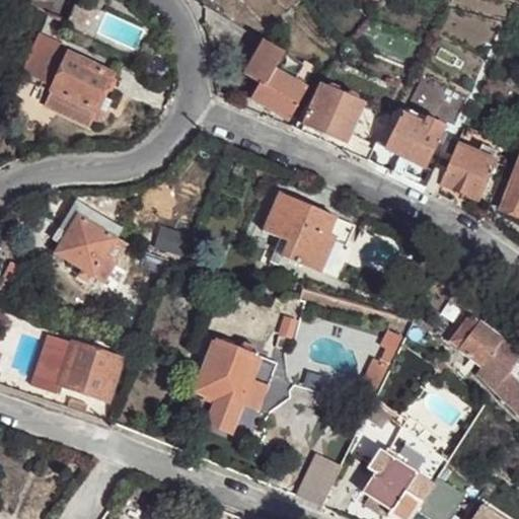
[(66,45),(40,33),(30,56),(55,68),(66,45)]
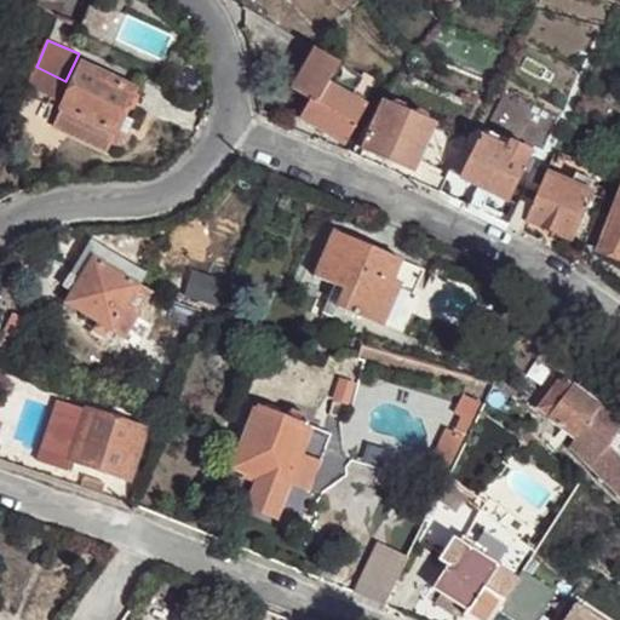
[(337,86),(346,74),(310,52),(302,67),(288,89),(299,92),(280,122),(343,148),(367,105),(337,86)]
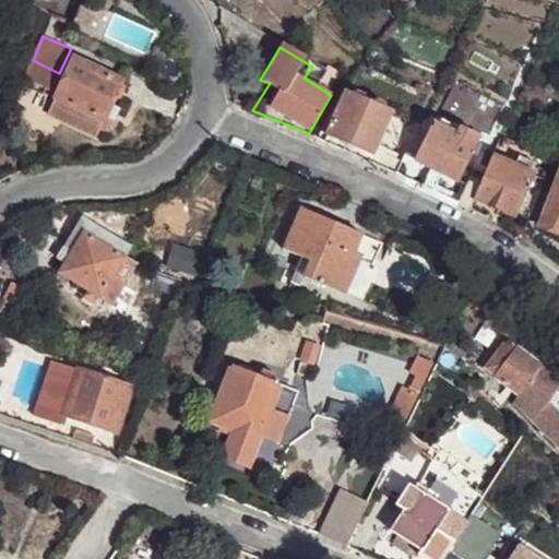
[(74,58),(57,96),(103,119),(122,81),(74,58)]
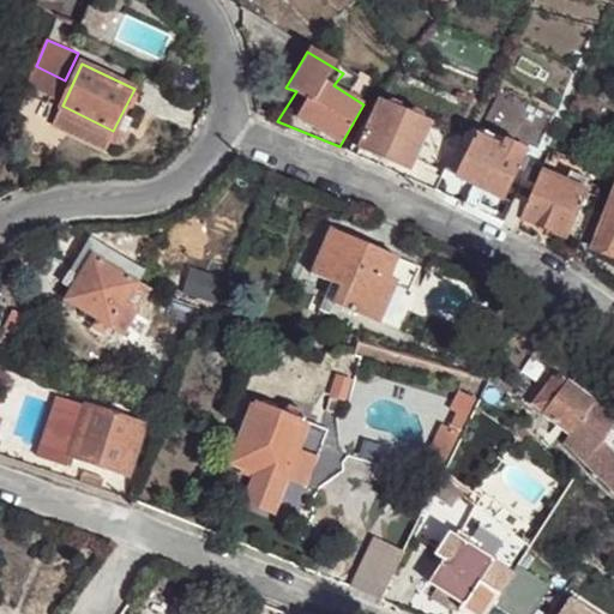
[(36,66),(29,85),(58,100),(65,80),(36,66)]
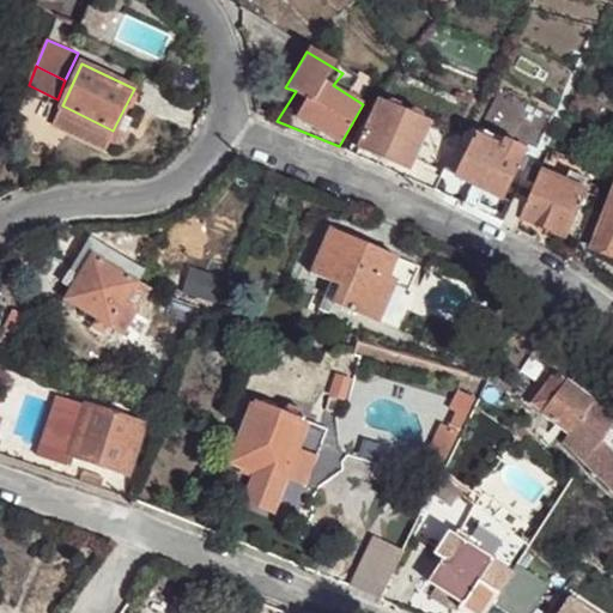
[(429,126),(380,104),(362,144),(411,168),(429,126)]
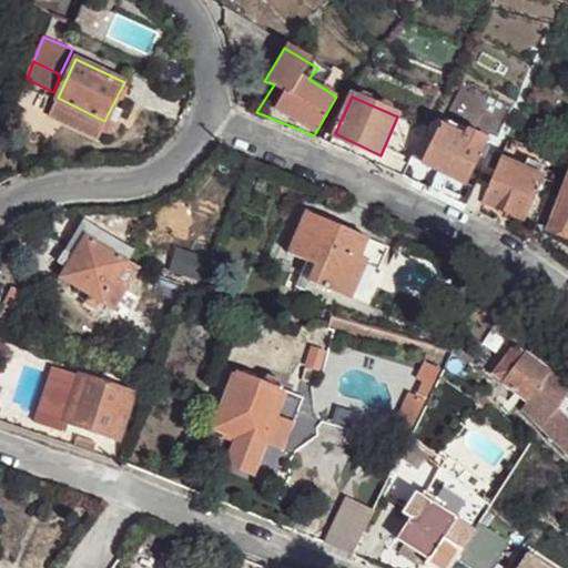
[(104,121),(58,98),(51,112),(99,135),(104,121)]
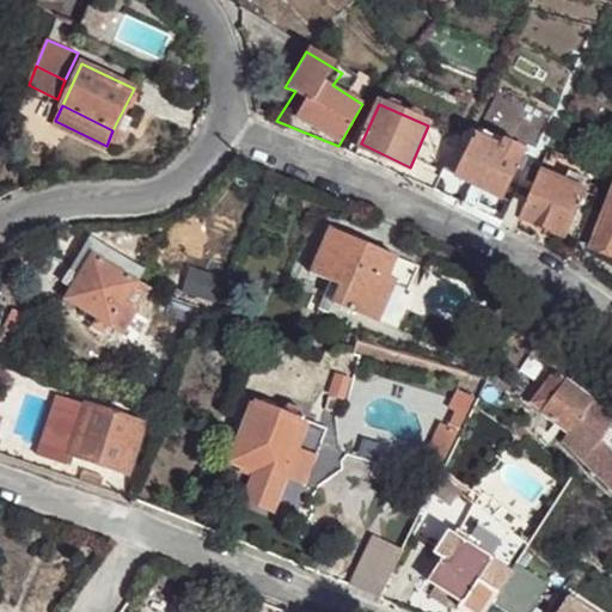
[(481,129),(475,136),(500,150),(505,141),(481,129)]
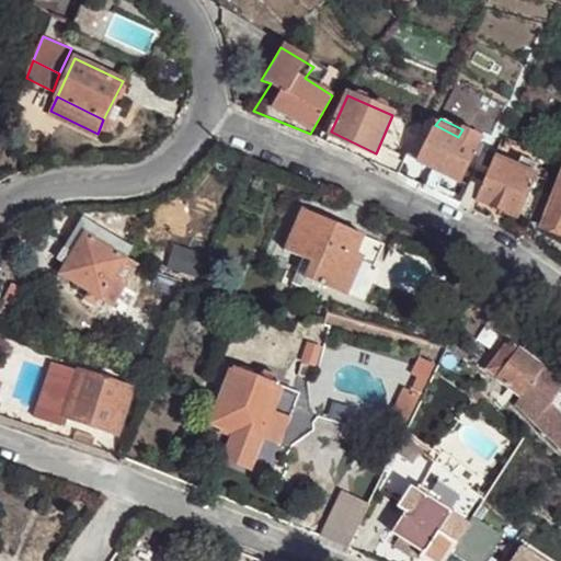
[(458,137),(435,125),(418,161),(459,183),(482,137),(462,129),(458,137)]
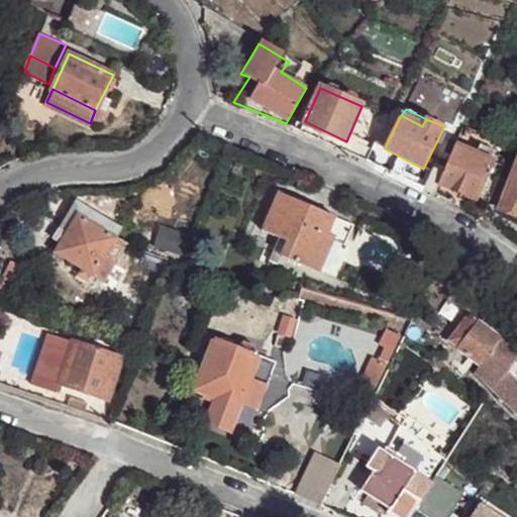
[(494,160),(454,143),(442,173),(438,183),(478,199),(494,160)]
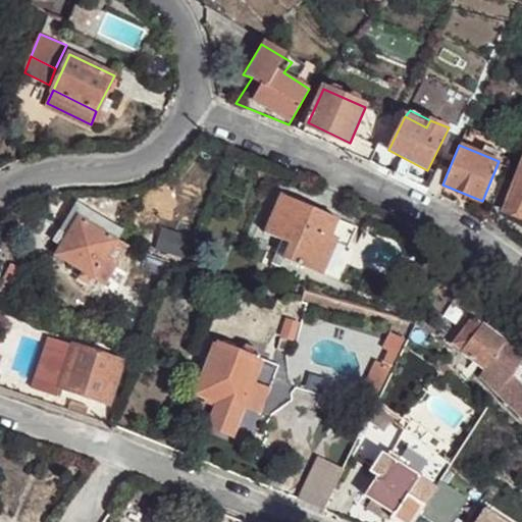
[(370,160),(375,151),(365,147),(360,156),(370,160)]
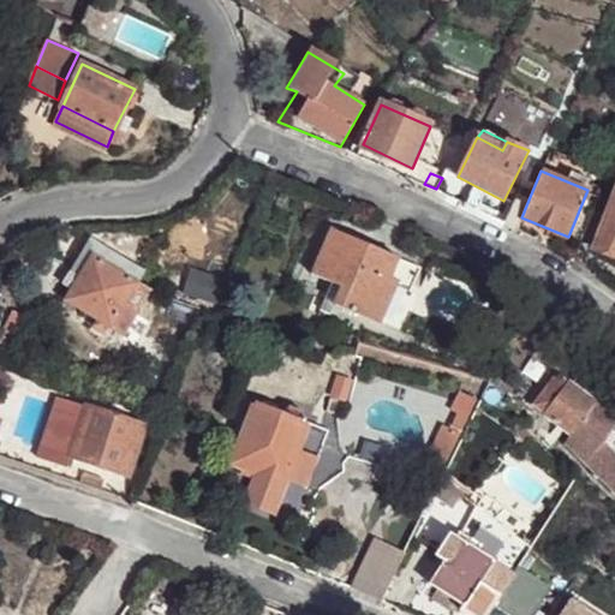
[(614,198),(595,249),(614,256),(614,198)]
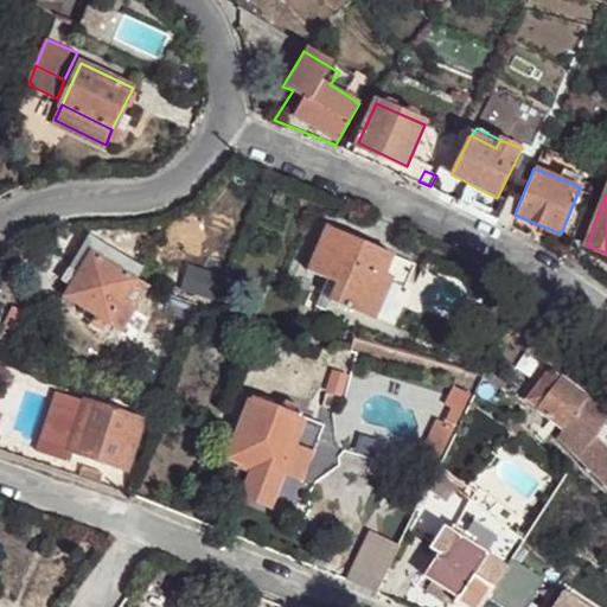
[(511,198),(498,219),(510,224),(515,215),(519,203),(511,198)]
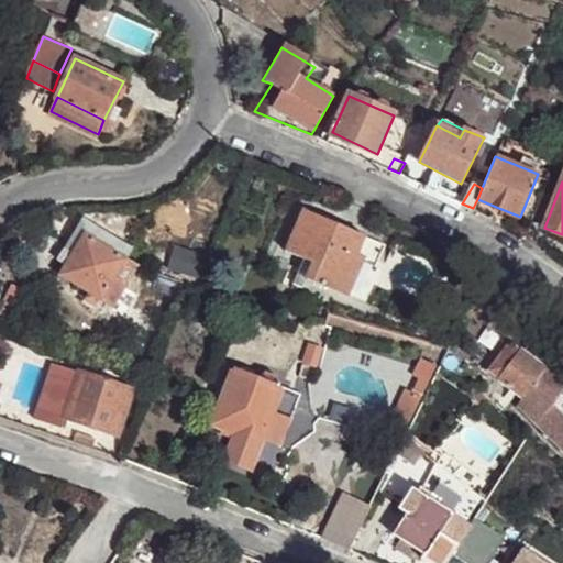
[(286,251),(307,261),(326,218),(304,208),(286,251)]
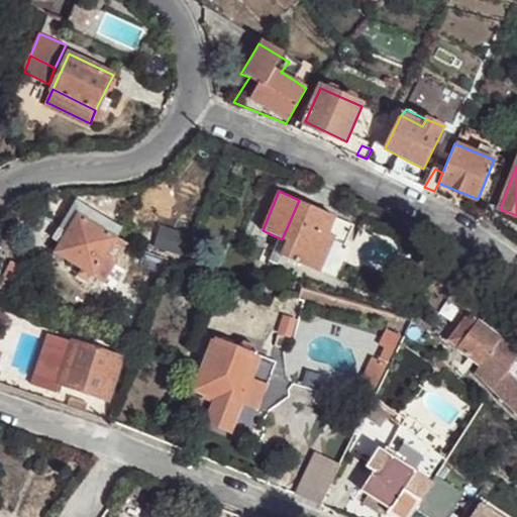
[(282,255),(299,264),(319,271),(334,236),(328,234),(336,217),(299,200),(282,239),(286,241),(282,255)]
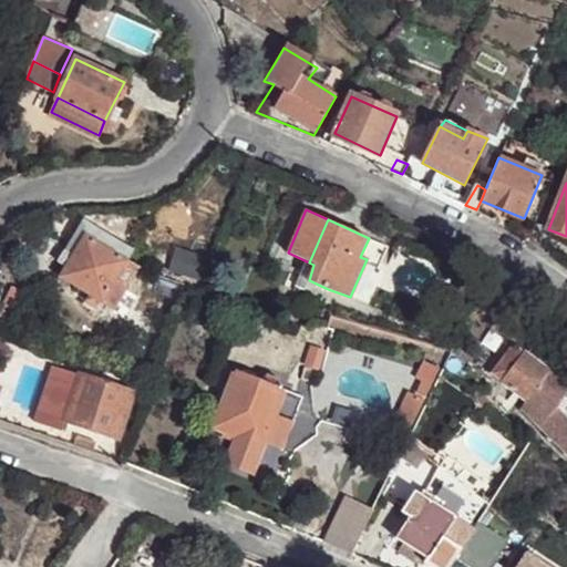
[(126,261),(84,236),(58,277),(100,303),(126,261)]
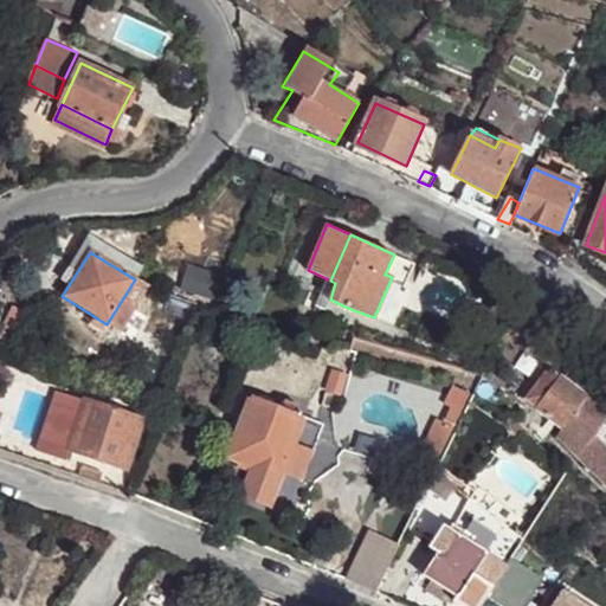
[(374,317),(389,323),(414,263),(394,255),(385,275),(392,277),(374,317)]
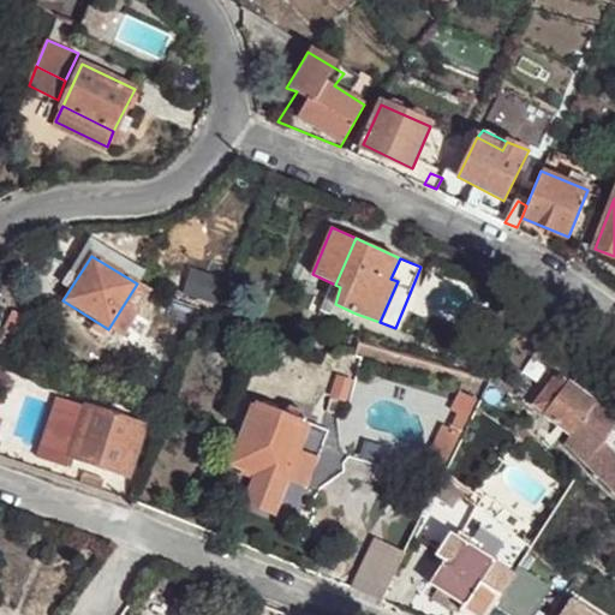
[(221,280),(192,270),(185,292),(214,300),(221,280)]
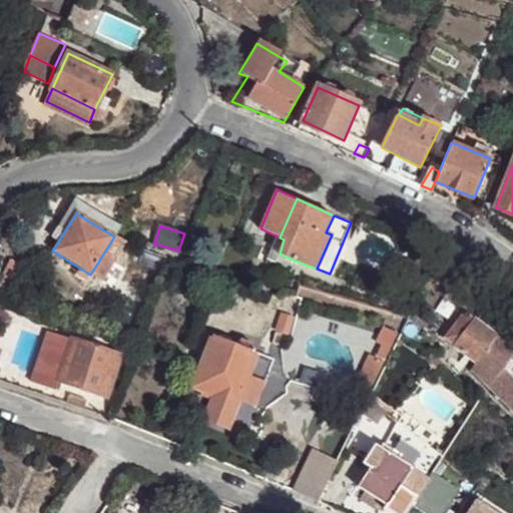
[(0,287),(7,291),(23,258),(14,253),(0,281),(0,287)]
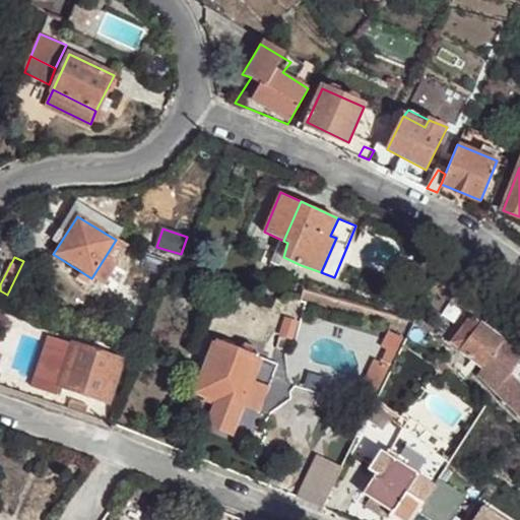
[(284,318),(278,335),(289,339),(296,321),(284,318)]
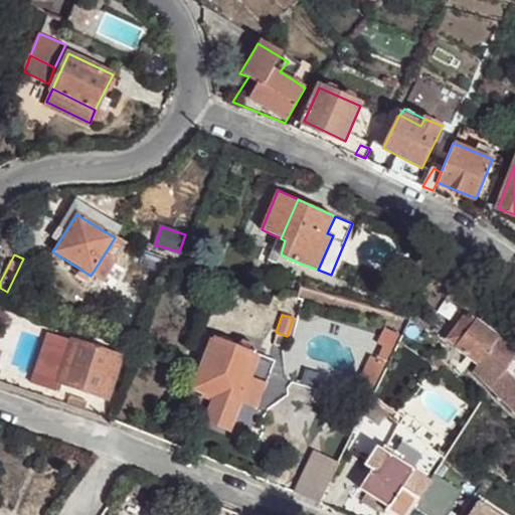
[(468,317),(449,343),(479,364),(475,373),(514,407),(514,378),(505,370),(514,356),(514,349),(498,338),(468,317)]
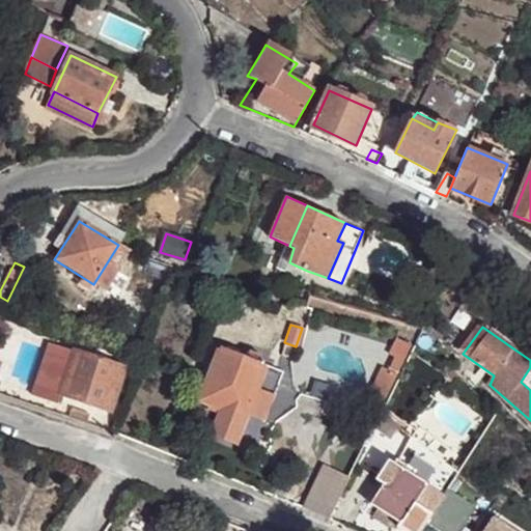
[(395,362),(389,374),(397,379),(411,350),(397,342),(389,359),(395,362)]
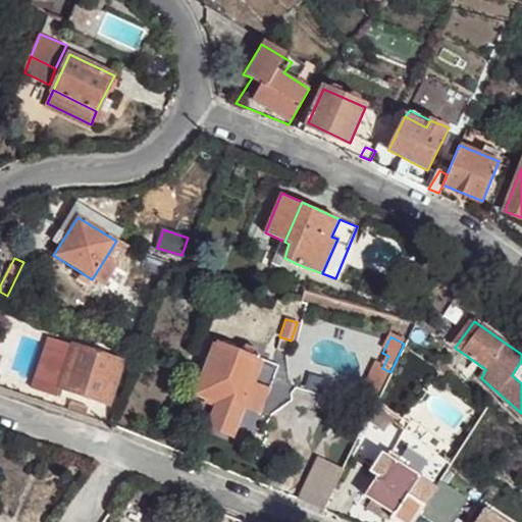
[(243,407),(254,380),(263,357),(257,355),(258,354),(257,347),(250,345),(247,343),(242,344),(240,348),(216,340),(197,390),(219,401),(209,425),(231,434),(243,407)]
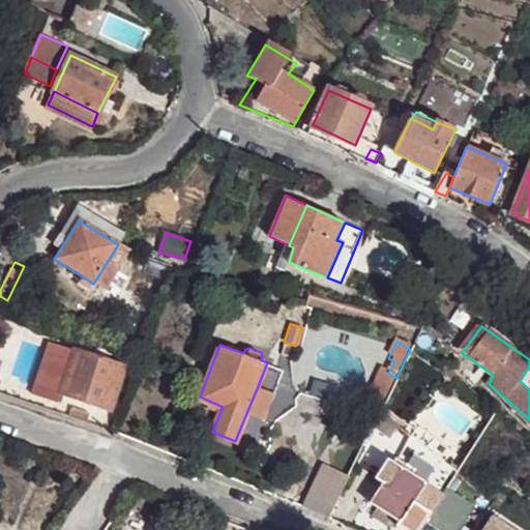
[(71,350),(60,346),(52,370),(64,374),(71,350)]
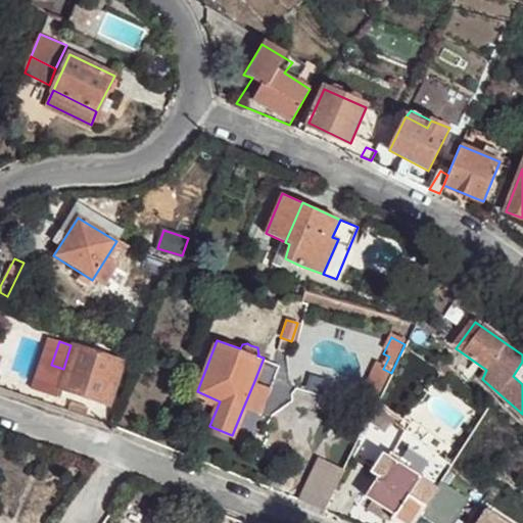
[(121,360),(72,342),(70,345),(63,369),(58,386),(106,402),(121,360)]
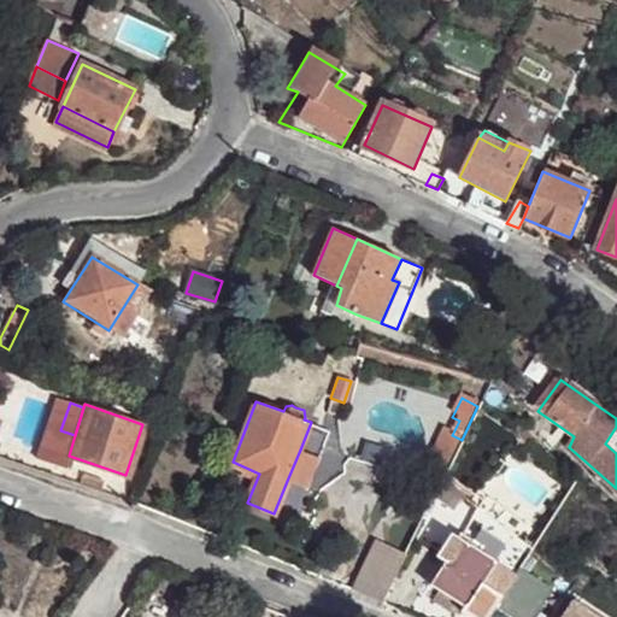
[(616,427),(605,444),(616,453),(616,427)]
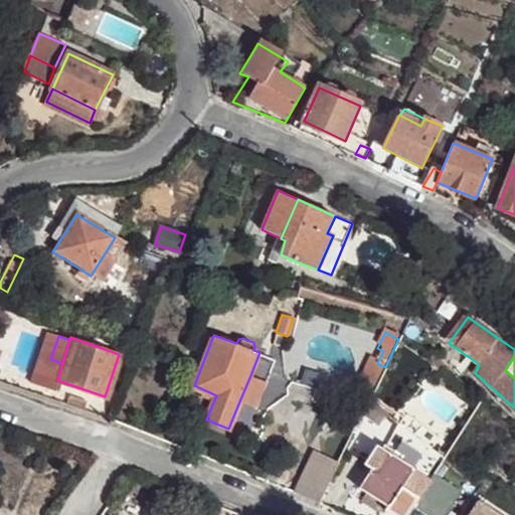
[(377,363),(371,361),(361,383),(374,389),(385,367),(377,363)]
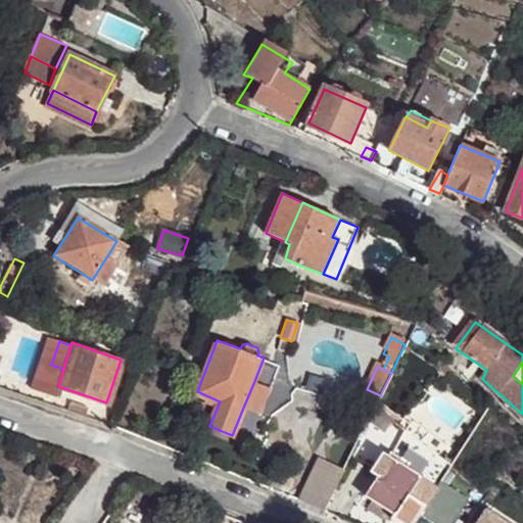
[(259,383),(254,381),(243,408),(249,410),(259,383)]
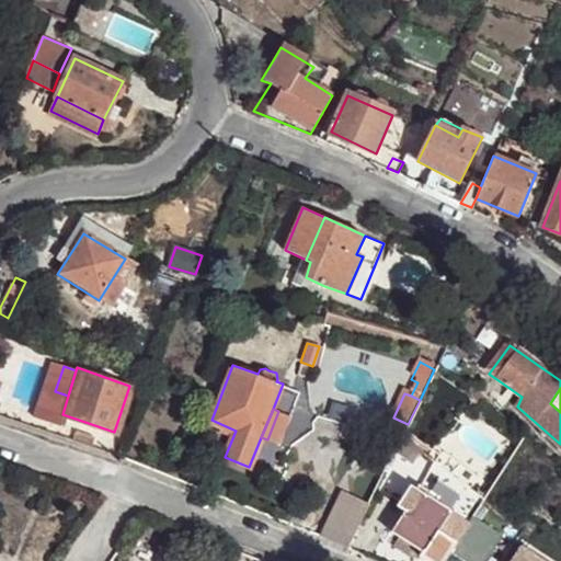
[(404,443),(396,457),(412,468),(421,453),(404,443)]
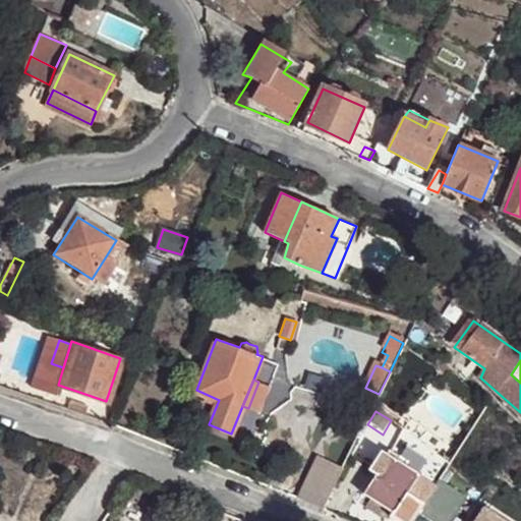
[(388,520),(390,520),(412,520),(419,512),(424,505),(440,479),(449,465),(403,431),(387,456),(380,452),(364,471),(372,477),(361,496),(391,514),(388,520)]
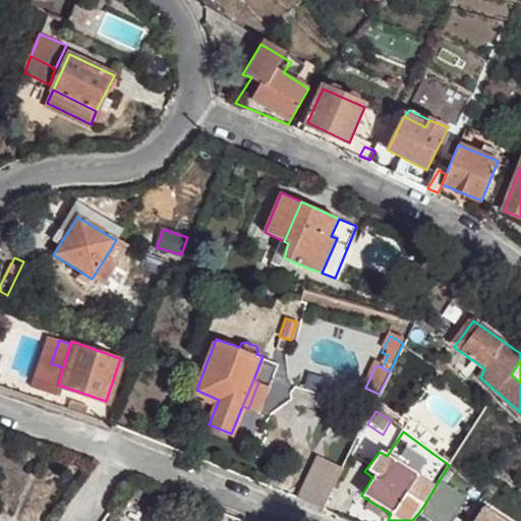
[(297,499),(324,509),(342,470),(317,458),(297,499)]
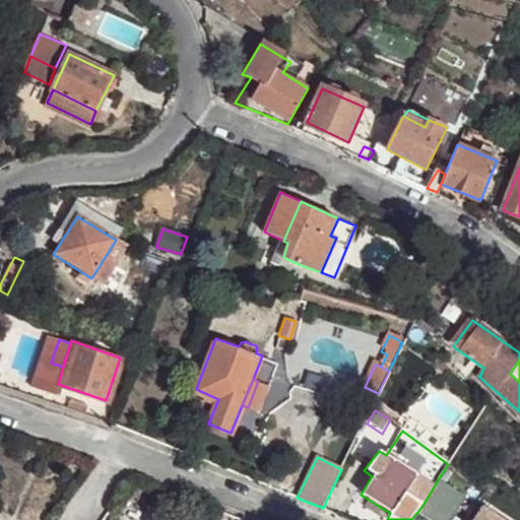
[(451,519),(466,496),(439,478),(424,504),(418,511),(432,519),(451,519)]
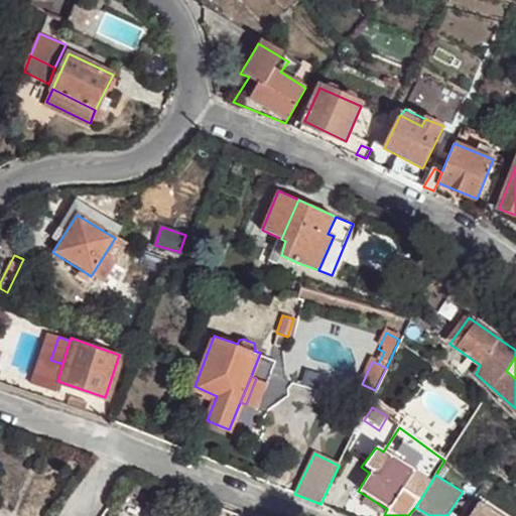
[(504,515),(478,500),(467,515),(504,515)]
